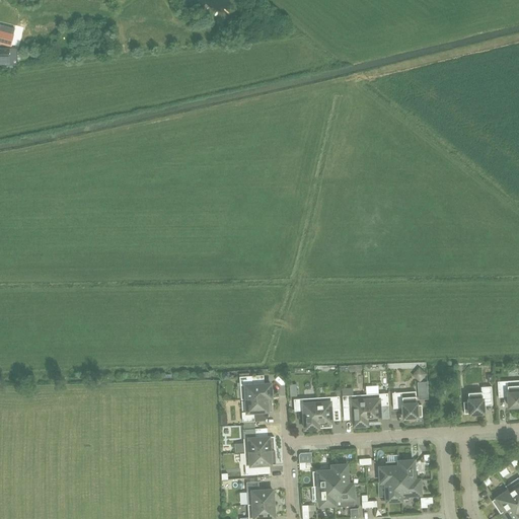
[(0,30),(13,34),(14,28),(0,24),(0,30)]
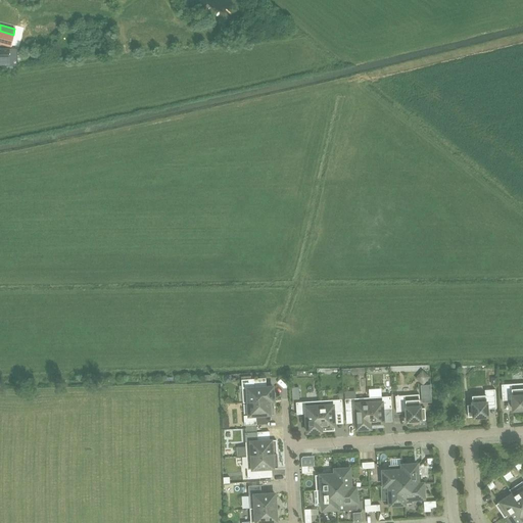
[(0,44),(10,47),(13,35),(0,31),(0,44)]
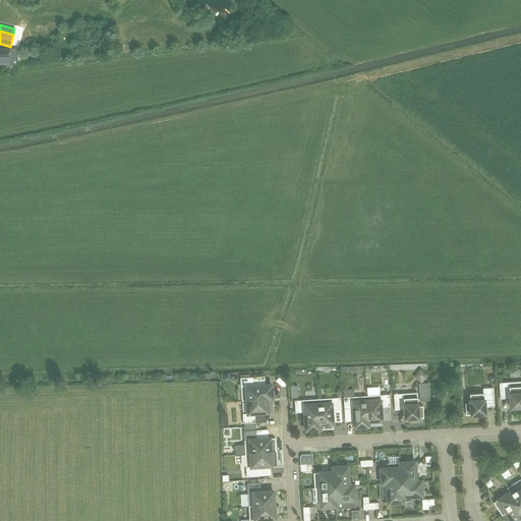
[(20,36),(13,35),(10,47),(17,49),(20,36)]
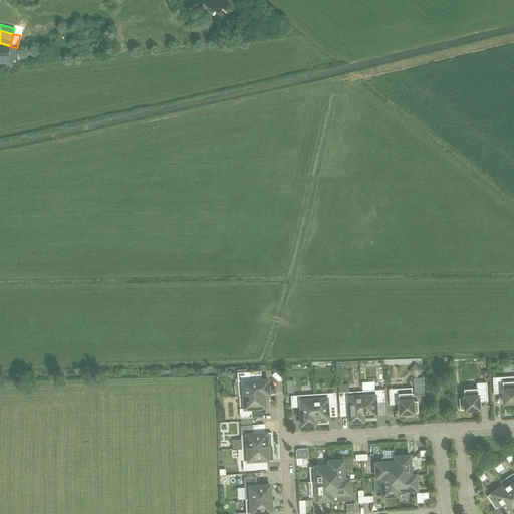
[(9,48),(0,47),(0,63),(9,64),(9,48)]
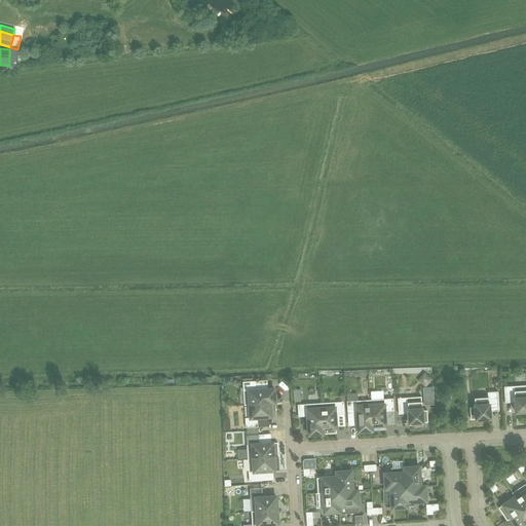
[(242,381),(245,405),(275,403),(274,388),(256,390),(255,381),(242,381)]
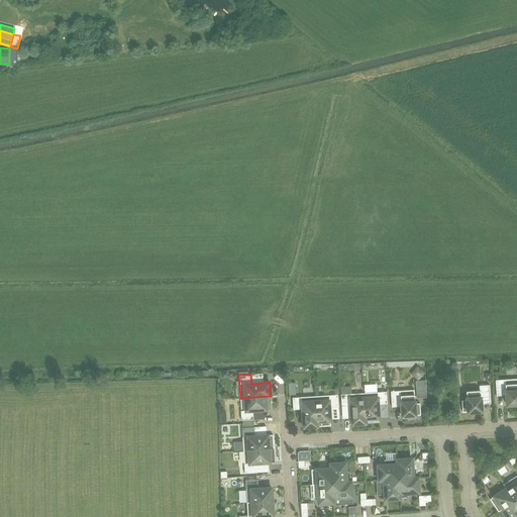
[(505,380),(496,381),(496,396),(506,396),(506,405),(516,404),(516,383),(506,385),(505,380)]
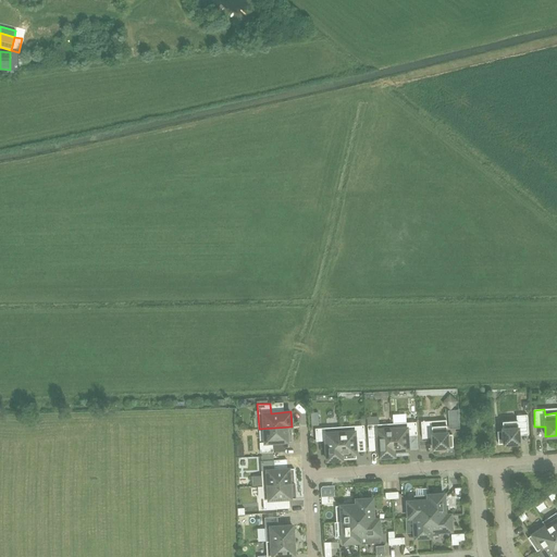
[(447,411),(448,430),(458,430),(457,411),(447,411)]
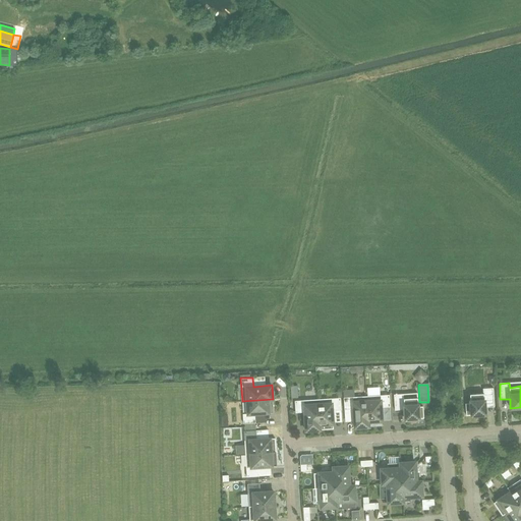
[(465,399),(466,415),(485,414),(484,404),(494,404),(493,388),(483,389),(483,398),(465,399)]
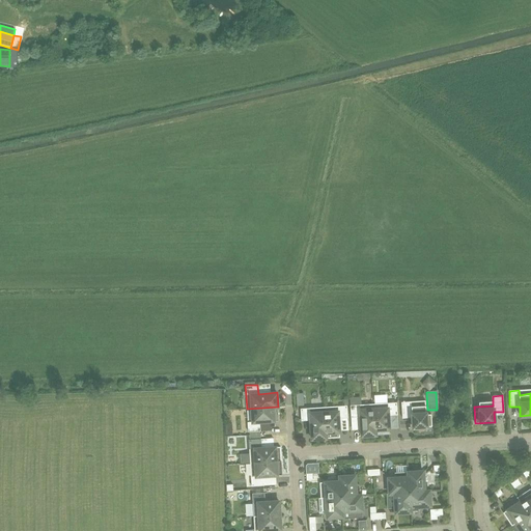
[(402,418),(412,418),(413,427),(431,426),(431,414),(426,415),(425,400),(401,402),(402,418)]
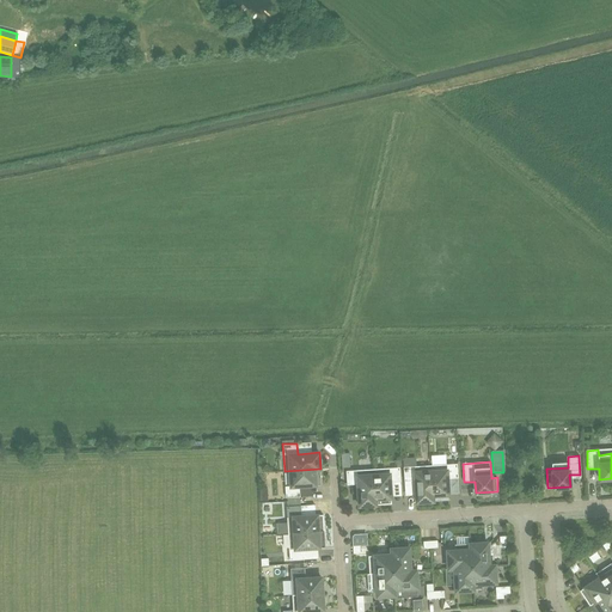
[(430,465),(433,501),(448,501),(447,478),(458,478),(457,464),(430,465)]
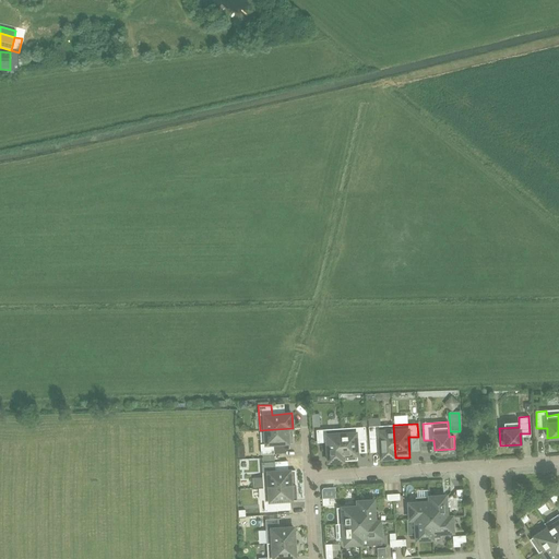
[(380,459),(395,458),(393,425),(368,427),(369,440),(379,439),(380,459)]
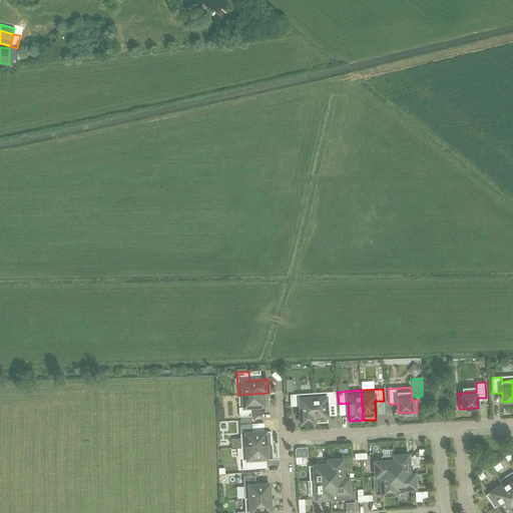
[(335,392),(313,393),(315,423),(328,423),(327,404),(336,404),(335,392)]
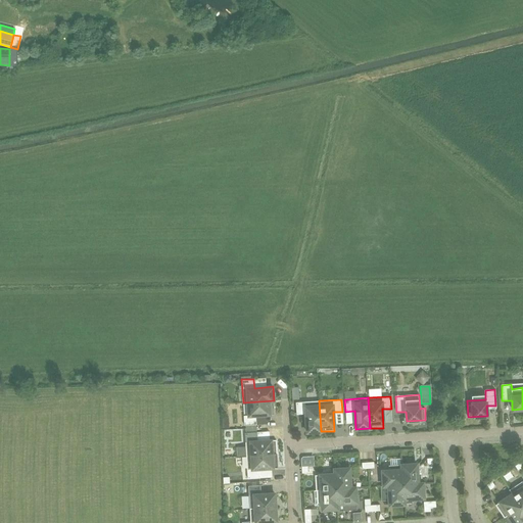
[(274,415),(274,400),(243,402),(247,402),(248,415),(243,416),(244,425),(256,425),(255,416),(274,415)]
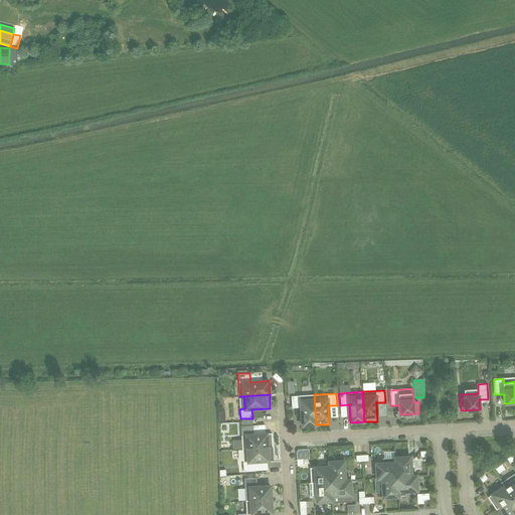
[(314,394),(291,396),(292,408),(301,407),(302,425),(316,424),(314,394)]
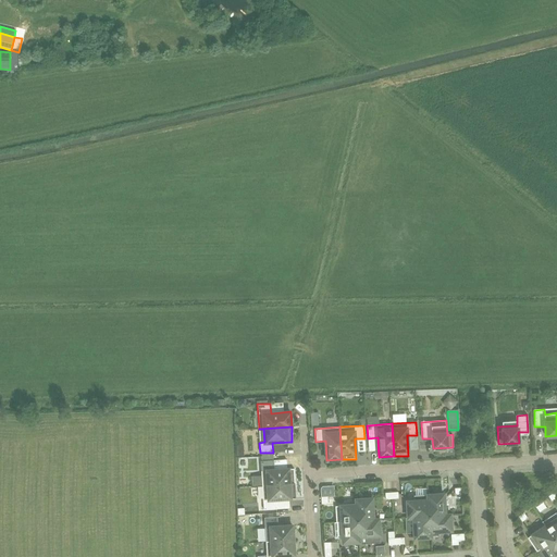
[(274,470),(273,460),(260,461),(261,475),(251,477),(252,486),(262,485),(295,483),(294,469),(274,470)]
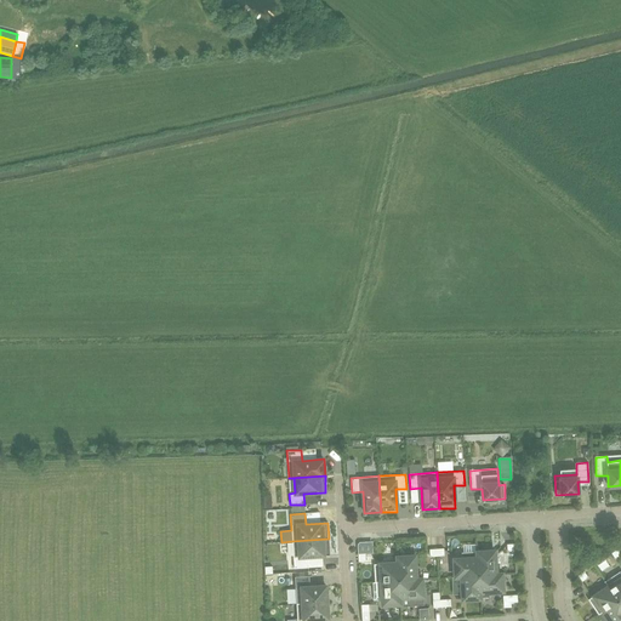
[(330,556),(329,539),(292,541),(294,569),(308,568),(308,557),(330,556)]
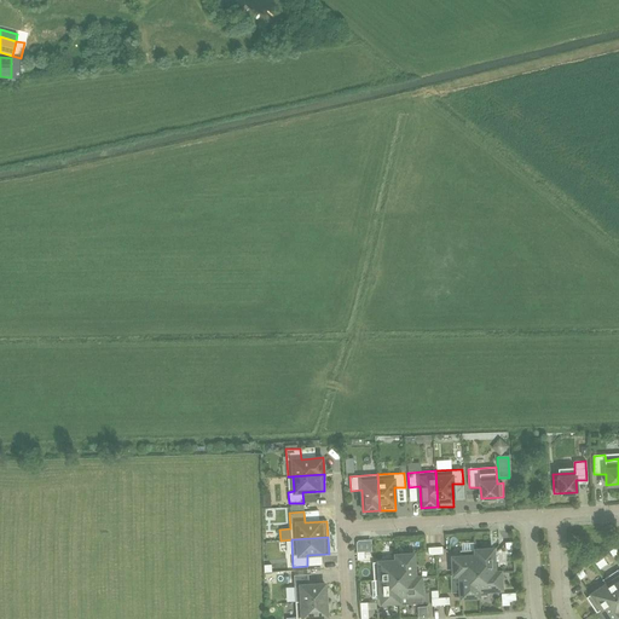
[(493,549),(475,550),(476,573),(501,572),(495,572),(493,549)]
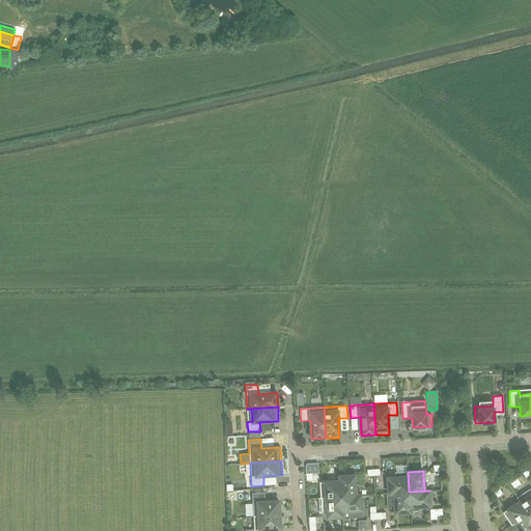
[(388,478),(389,494),(409,492),(408,472),(408,477),(388,478)]
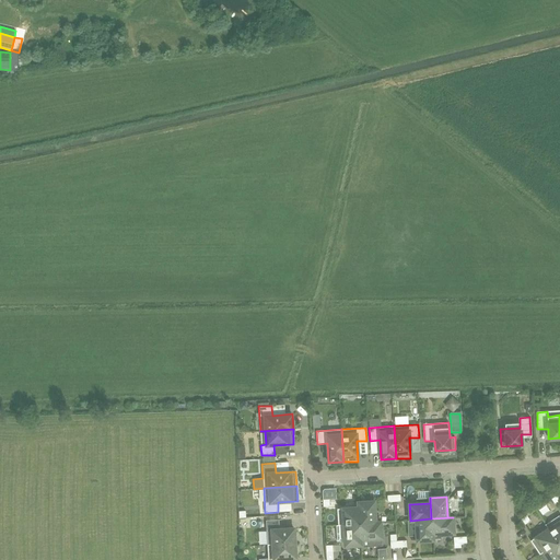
[(374,501),(358,502),(360,524),(381,522),(375,522),(374,501)]
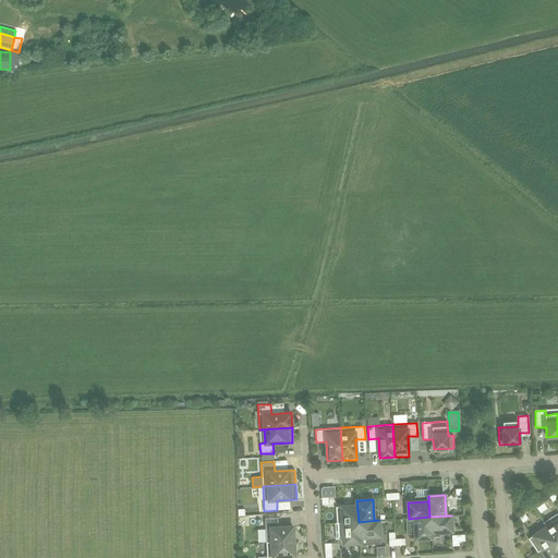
[(336,507),(337,523),(359,522),(356,500),(356,506),(336,507)]
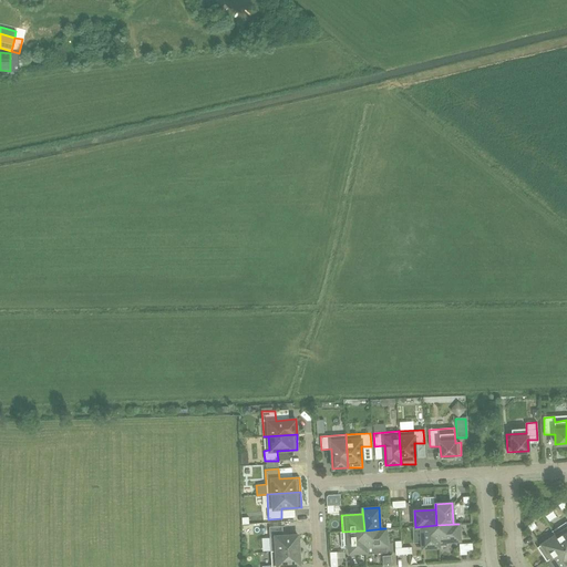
[(527,525),(532,531),(537,527),(533,522),(527,525)]
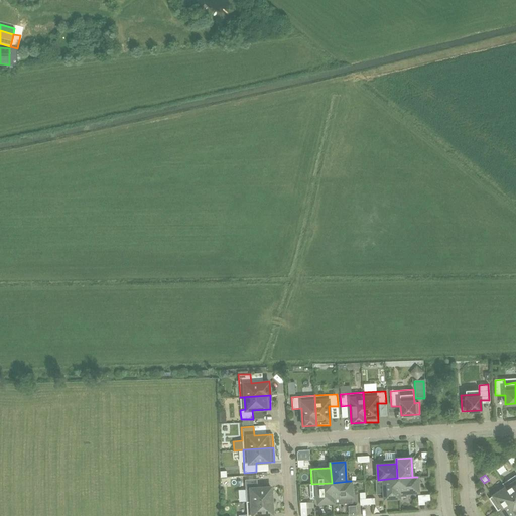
[(515,477),(515,475),(502,483),(513,500),(515,497),(515,477)]
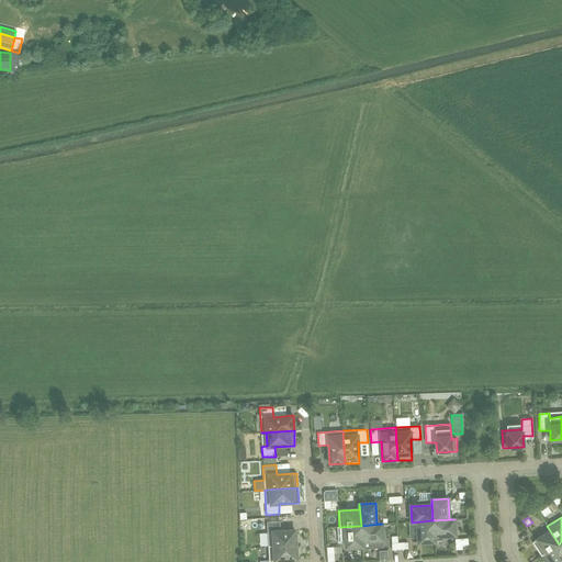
[(456,536),(454,519),(433,520),(435,542),(435,537),(456,536)]
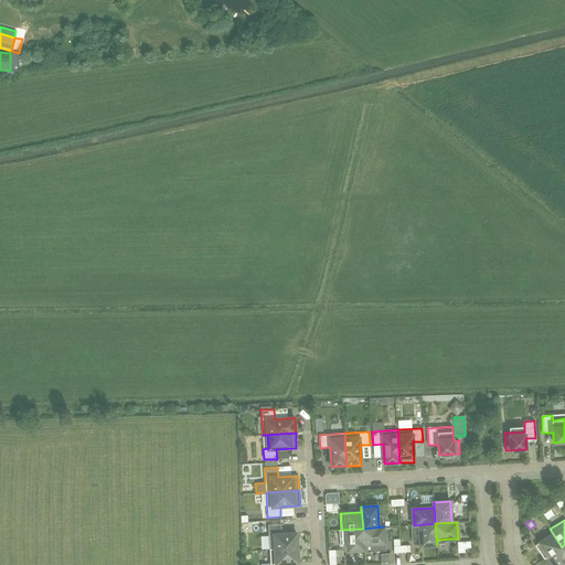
[(420,546),(437,545),(435,523),(414,525),(419,525),(420,546)]
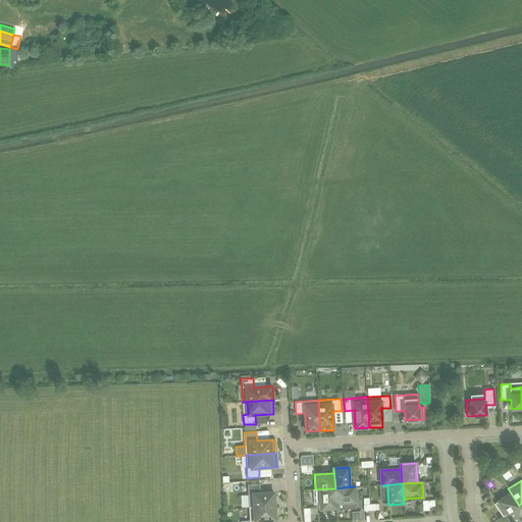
[(249,508),(275,506),(274,492),(260,493),(260,484),(248,485),(248,494),(253,494),(254,507),(249,508)]
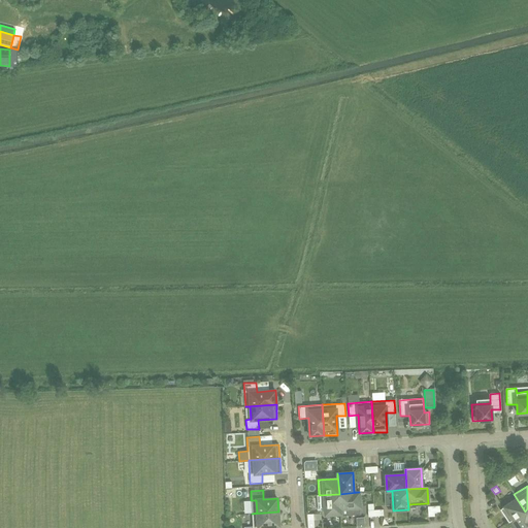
[(359,492),(339,494),(340,514),(340,516),(361,514),(359,492)]
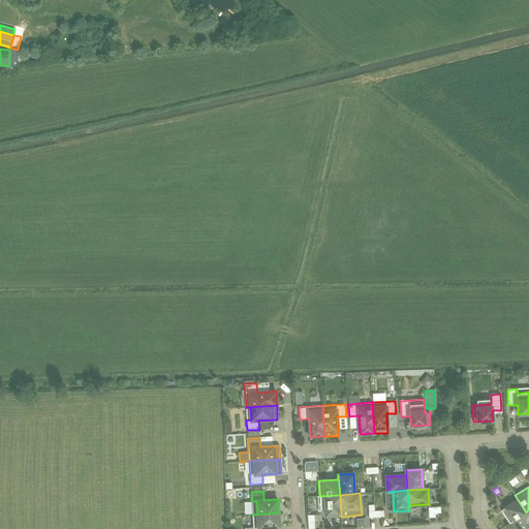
[(325,516),(341,515),(340,495),(319,496),(324,496),(325,516)]
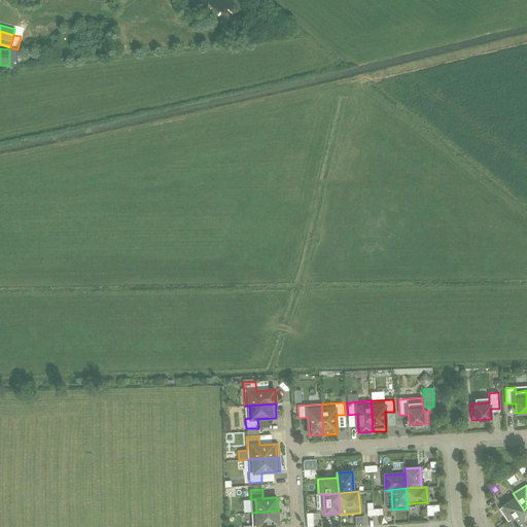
[(499,508),(507,522),(524,511),(513,493),(513,494),(516,498),(499,508)]
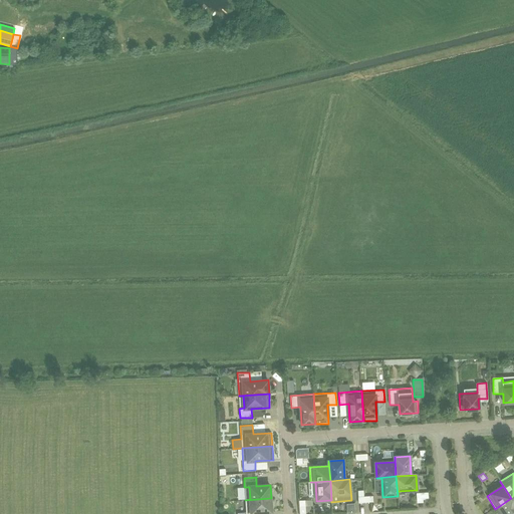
[(271,512),(271,498),(245,500),(246,513),(258,513),(271,512)]
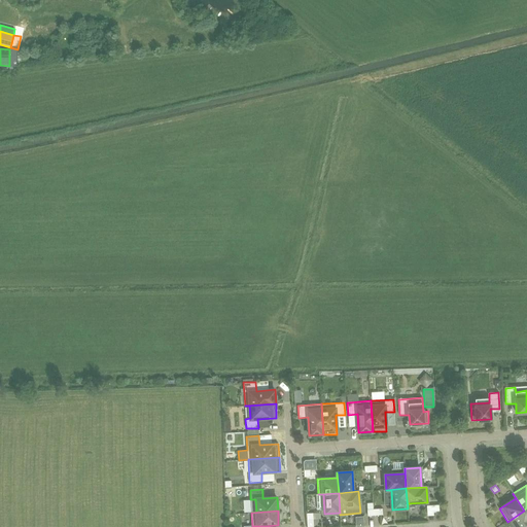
[(526,526),(526,514),(524,511),(507,522),(511,526),(526,526)]
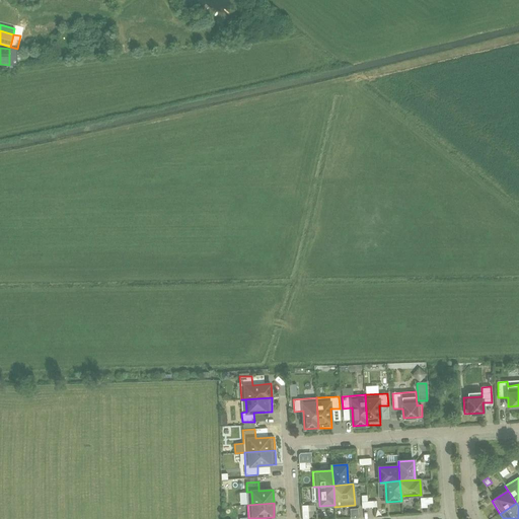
[(350,509),(351,518),(359,517),(358,508),(350,509)]
